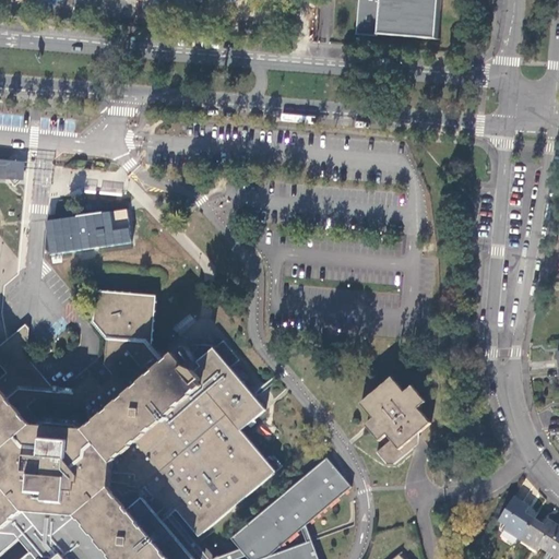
[(378,34),(439,39),(442,0),(360,0),(358,35),(377,36),(378,34)]
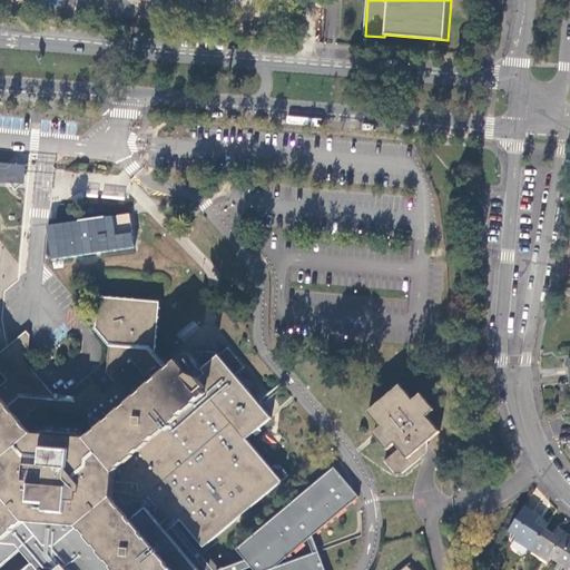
[(31,164),(0,160),(0,182),(28,184),(42,185),(51,186),(52,165),(45,165),(31,164)]
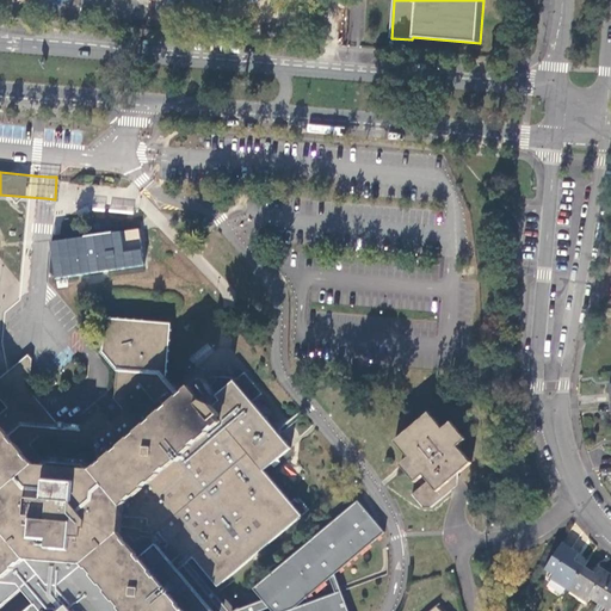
[(53,276),(143,267),(140,229),(49,239),(53,276)]
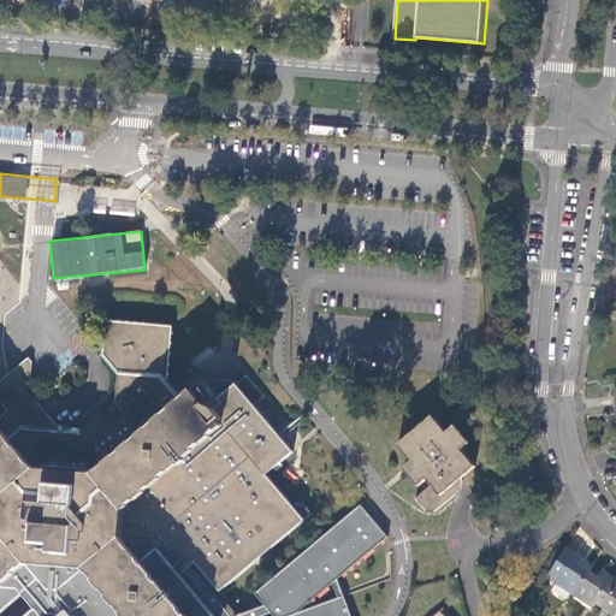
[(164,373),(167,377),(171,326),(107,321),(106,343),(129,344),(130,335),(140,336),(140,338),(166,338),(164,373)]
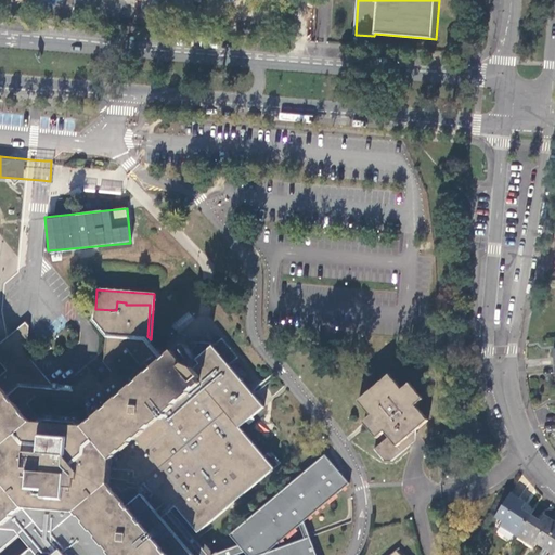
[(281,462),(273,452),(271,454),(268,452),(265,455),(256,446),(240,426),(265,405),(230,364),(239,356),(223,337),(214,345),(213,344),(198,341),(192,348),(199,358),(198,358),(202,361),(193,368),(182,356),(171,365),(167,359),(170,357),(151,339),(147,336),(150,305),(126,305),(126,302),(117,301),(116,310),(95,309),(92,309),(91,320),(106,338),(103,361),(108,368),(107,376),(99,383),(89,372),(73,385),(57,384),(55,382),(52,382),(50,384),(26,356),(8,371),(7,370),(0,374),(0,554),(90,554),(88,552),(104,539),(118,554),(195,554),(185,544),(190,540),(194,536),(281,462)]
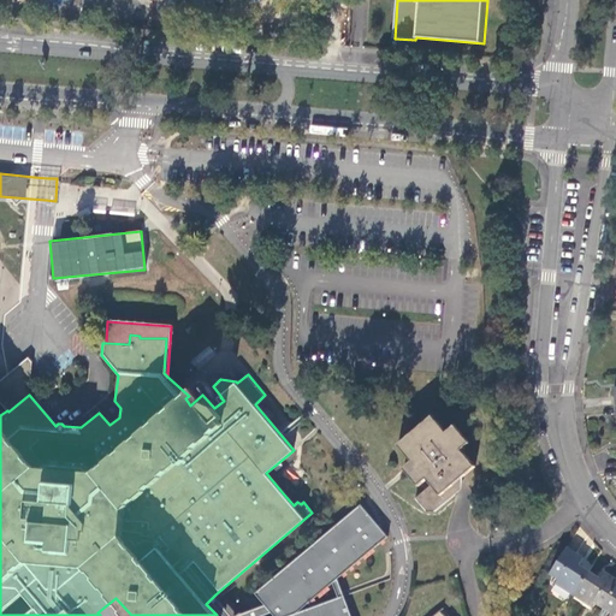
[(9,412),(29,395),(31,365),(31,362),(28,357),(10,372),(0,380),(0,402),(7,410),(9,412)]
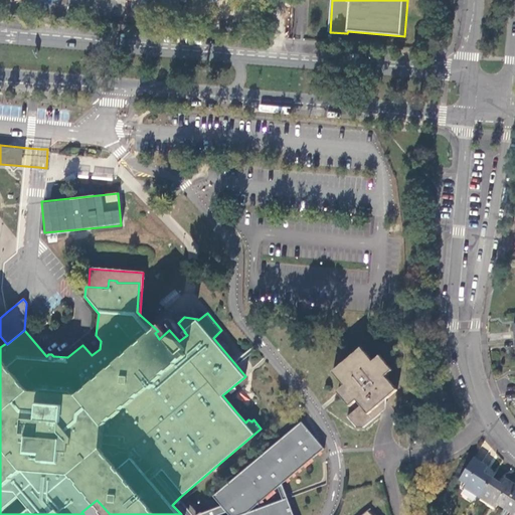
[(382,402),(384,404),(399,394),(388,379),(395,374),(383,358),(375,363),(365,349),(334,371),(345,386),(339,391),(350,406),(357,401),(361,406),(348,416),(353,423),(369,424),(382,415),(376,407),(382,402)]
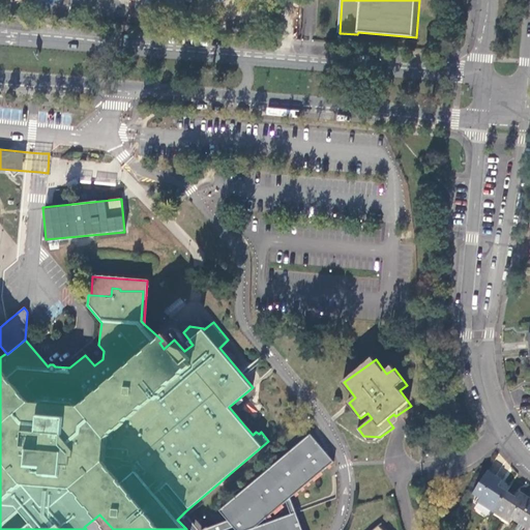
[(310,432),(221,510),(230,521),(235,526),(238,529),(303,529),(291,496),(333,460),(310,432)]
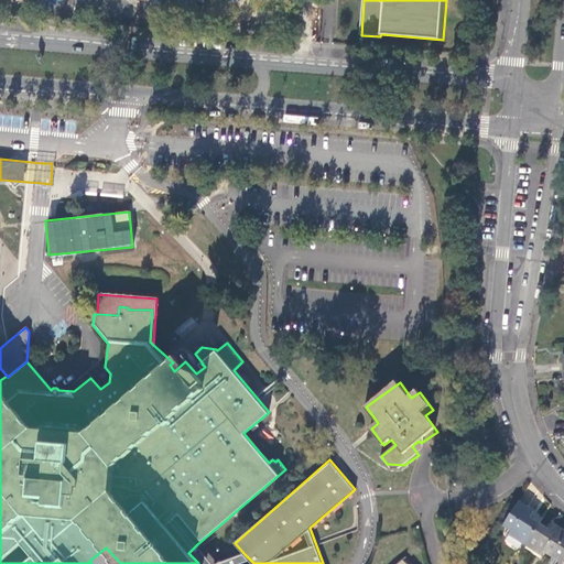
[(522,498),(507,521),(513,525),(511,529),(529,540),(542,519),(533,513),(537,508),(522,498)]
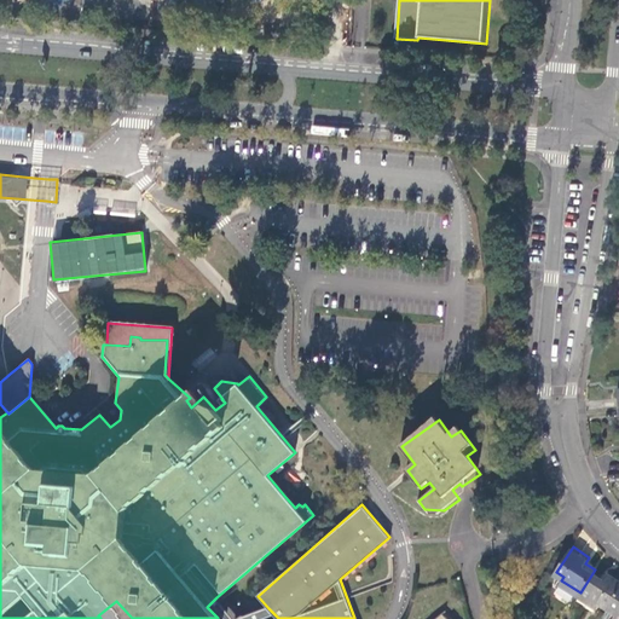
[(595,570),(580,593),(599,605),(601,601),(608,606),(618,589),(618,576),(608,570),(605,576),(595,570)]
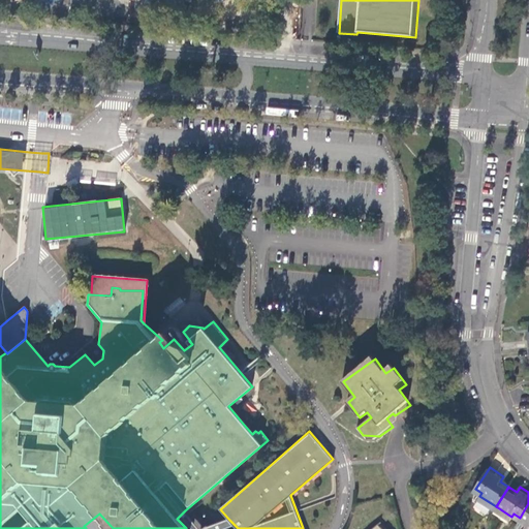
[(528,503),(520,518),(526,522),(524,525),(528,528),(528,503)]
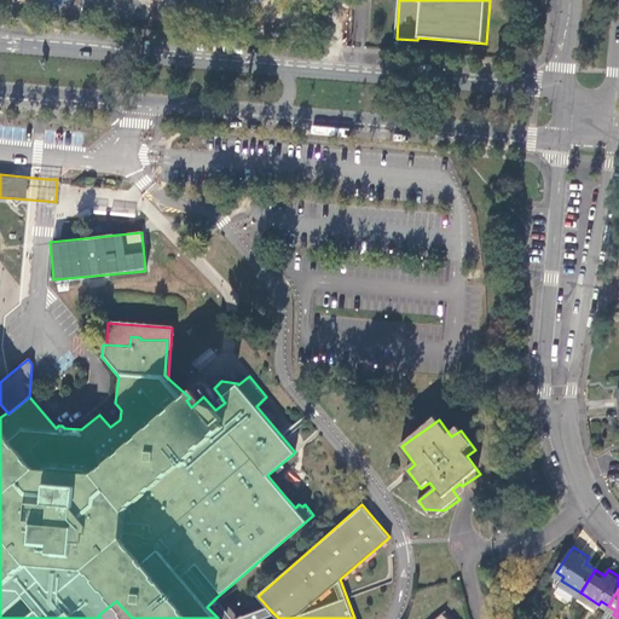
[(238,618),(235,618),(217,597),(212,602),(226,618),(262,618),(275,614),(268,608),(238,618)]
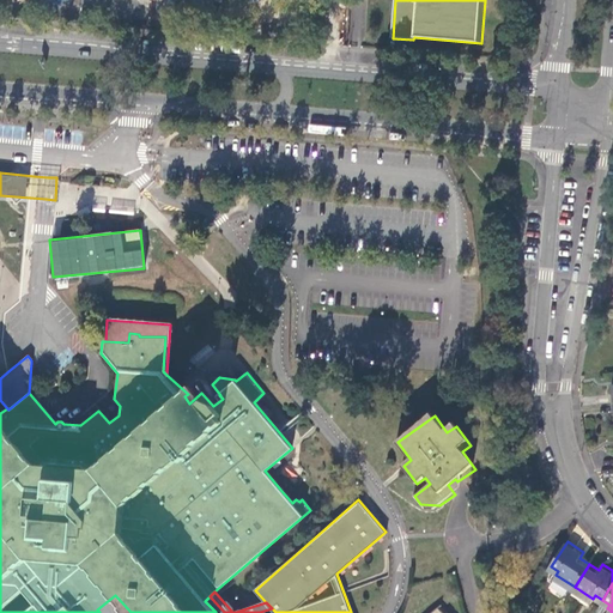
[(131,612),(115,595),(97,610),(99,612),(131,612)]
